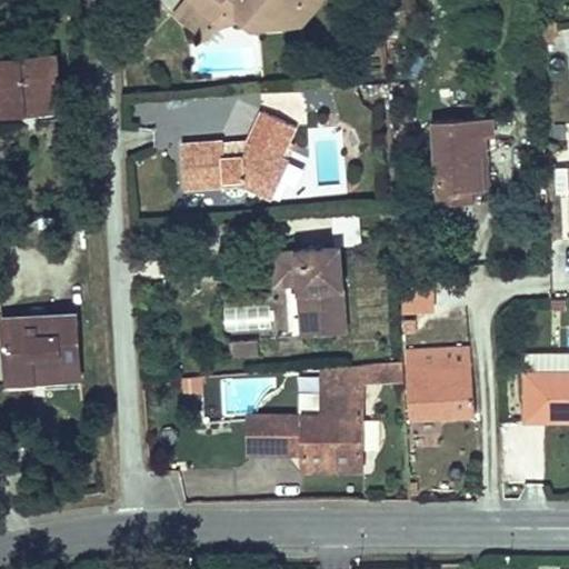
[(171,17),(192,35),(201,23),(212,33),(217,28),(186,0),(171,17)]
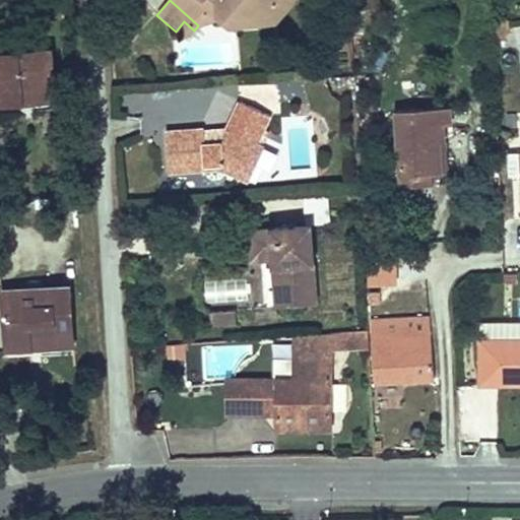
[(206,0),(201,6),(193,0),(170,0),(198,25),(203,20),(215,19),(225,27),(233,19),(263,17),(275,2),(274,0),(206,0)]
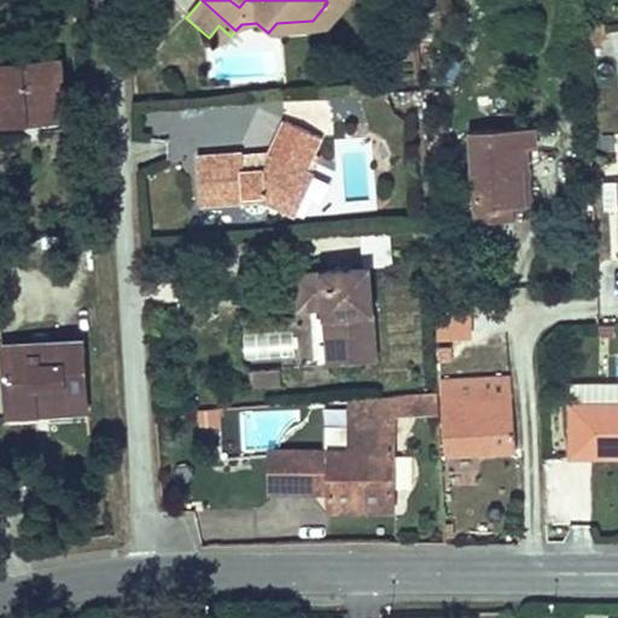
[(326,0),(327,3),(313,21),(277,23),(268,33),(321,30),(345,3),(344,0),(326,0)]
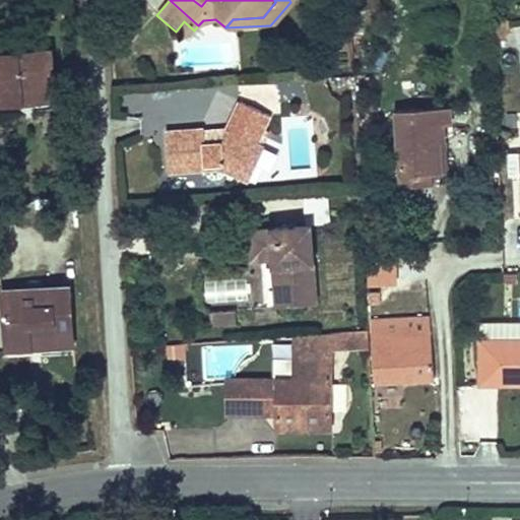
[(184,21),(176,31),(186,41),(194,30),(184,21)]
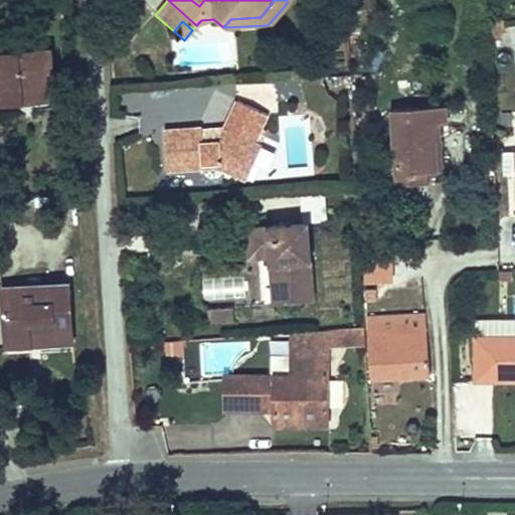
[(0,57),(0,104),(24,103),(24,97),(54,93),(49,52),(0,57)]
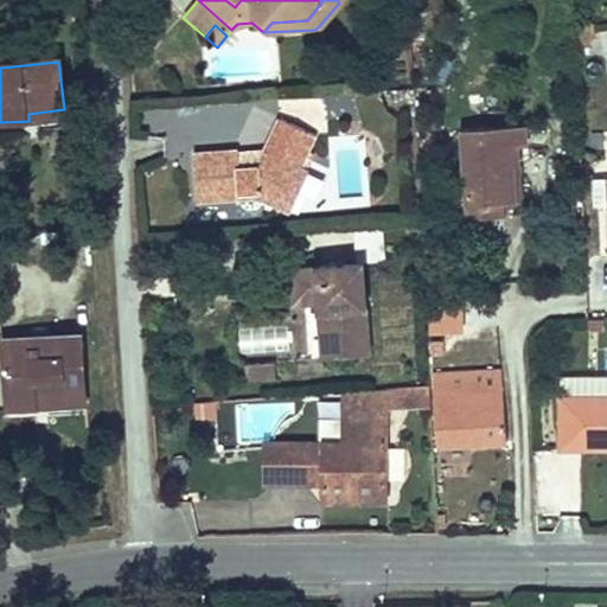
[(141,133),(168,133),(168,142),(243,141),(242,104),(141,107),(141,133)]
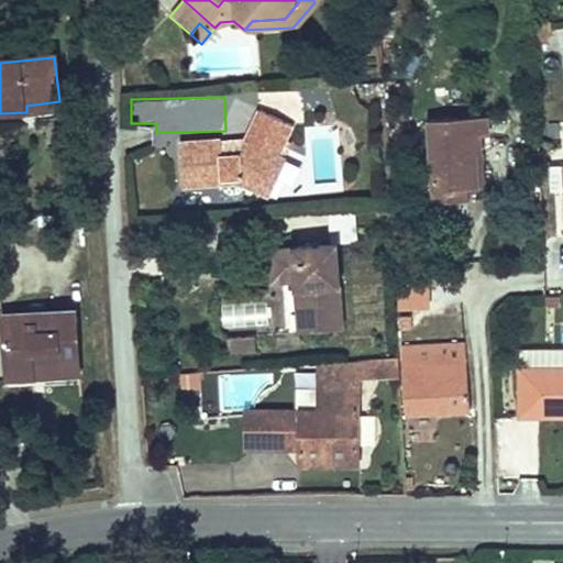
[(59,101),(26,106),(26,112),(59,110),(59,101)]
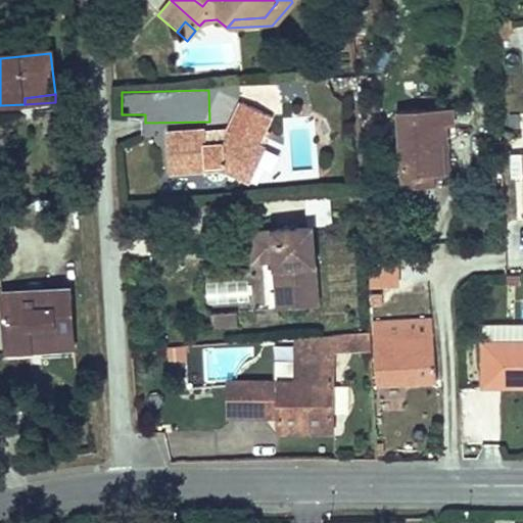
[(205,144),(204,128),(165,131),(169,171),(206,169),(206,163),(222,162),(222,167),(248,180),(265,147),(257,144),(272,114),(242,100),(229,127),(222,142),(205,144)]
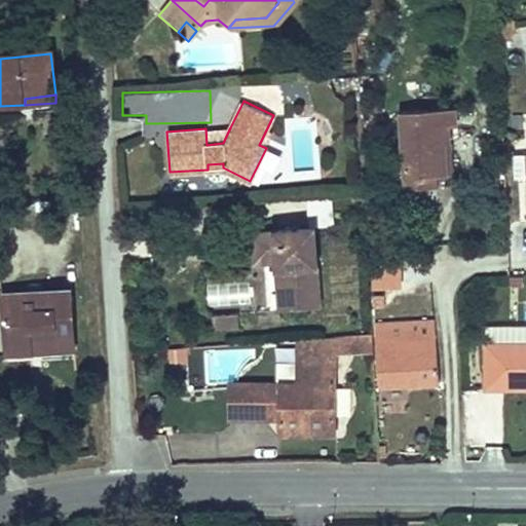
[(396,116),(401,182),(428,180),(440,179),(439,148),(444,148),(442,130),(449,129),(449,113),(396,116)]
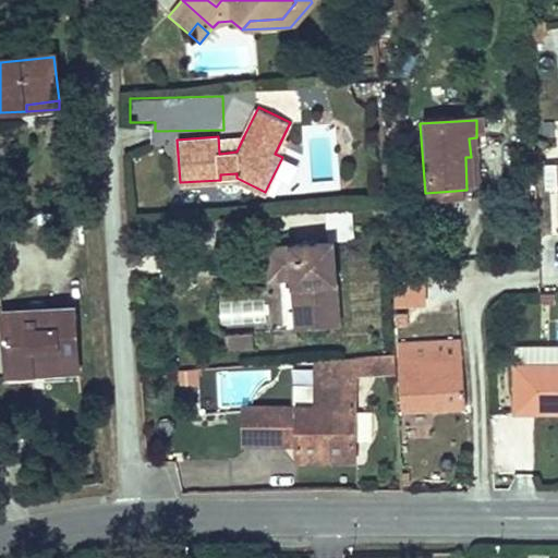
[(244,135),(218,136),(219,154),(237,152),(244,135)]
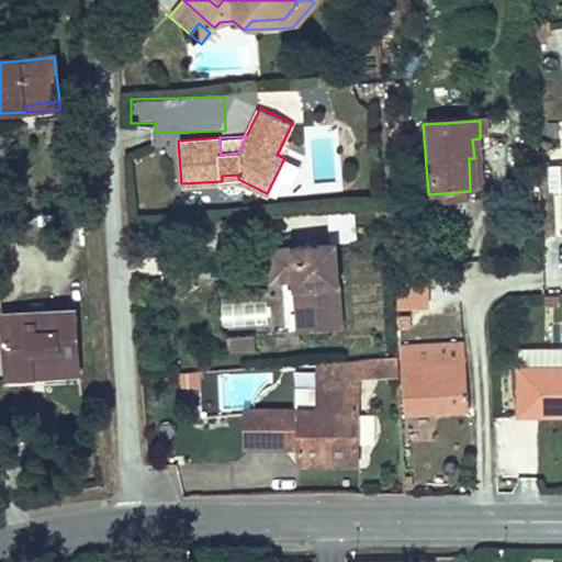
[(458,192),(428,194),(428,205),(458,203),(458,192)]
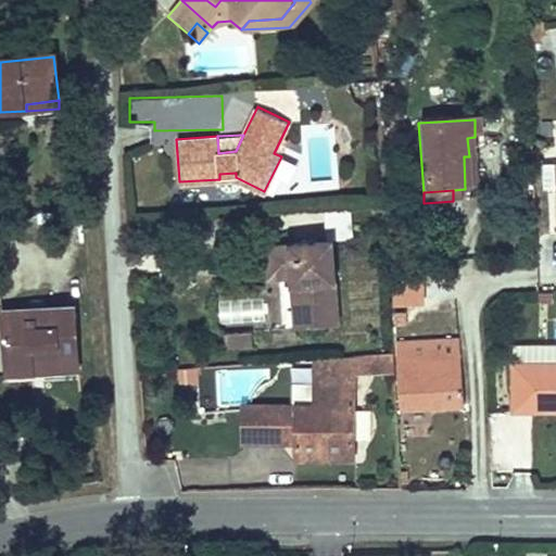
[(332,242),(277,245),(279,277),(290,276),(299,276),(301,306),(308,306),(311,326),(338,325),(332,242)]
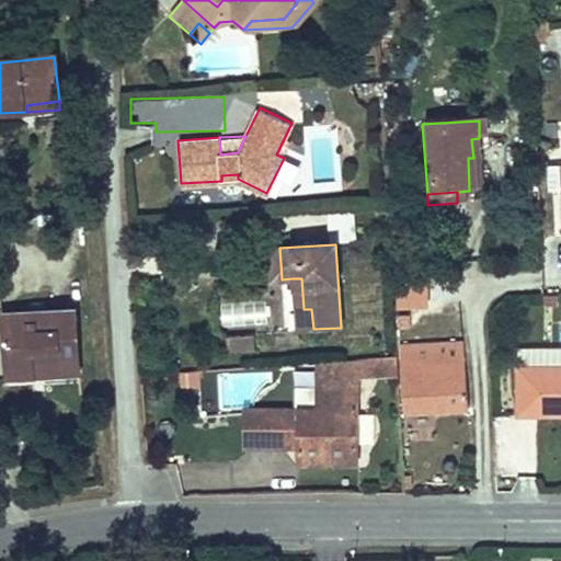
[(282,279),(279,248),(268,249),(271,279),(282,279)]
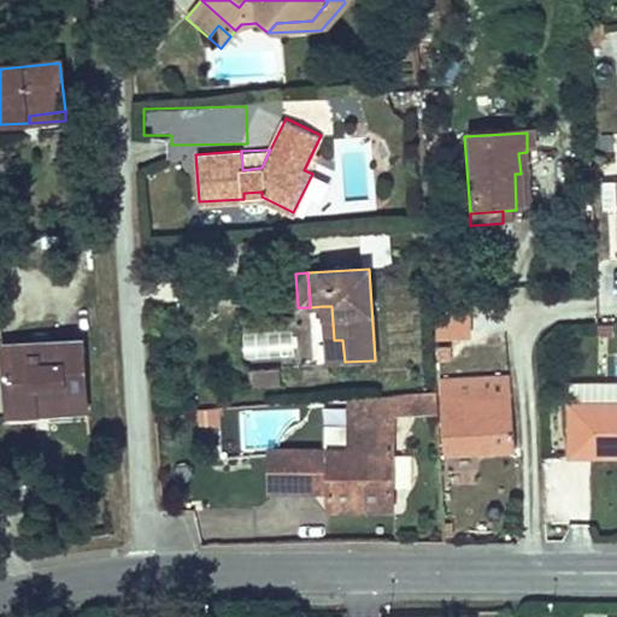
[(331,306),(322,306),(327,364),(345,362),(342,340),(334,340),(331,306)]
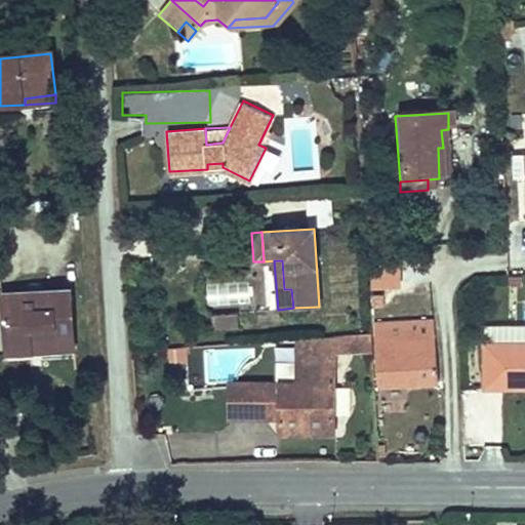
[(13,316),(7,317),(10,356),(34,354),(32,342),(75,339),(70,292),(11,296),(13,316)]
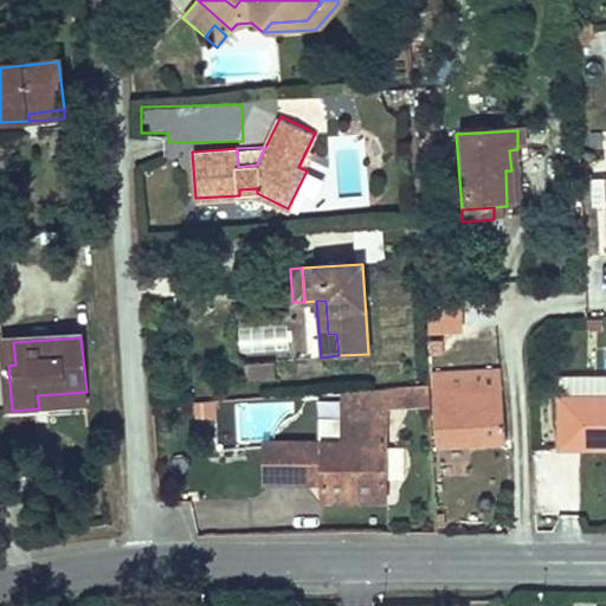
[(274,362),(245,363),(245,379),(275,378),(274,362)]
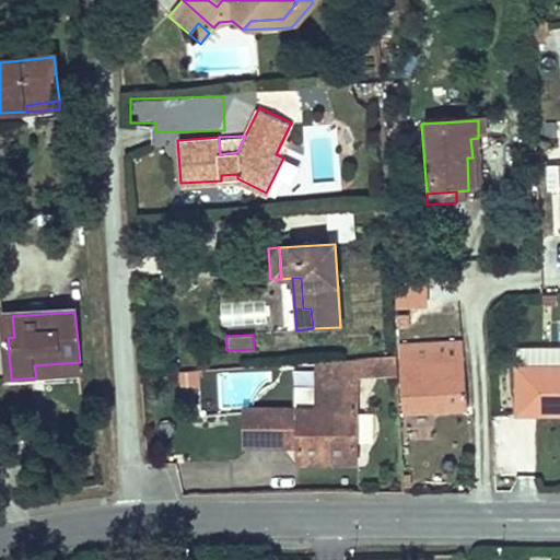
[(467,410),(463,342),(397,349),(404,415),(467,410)]
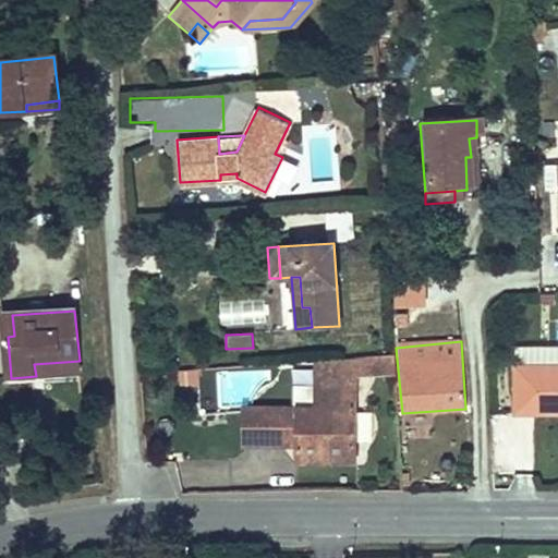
[(557,358),(557,342),(520,343),(520,359),(557,358)]
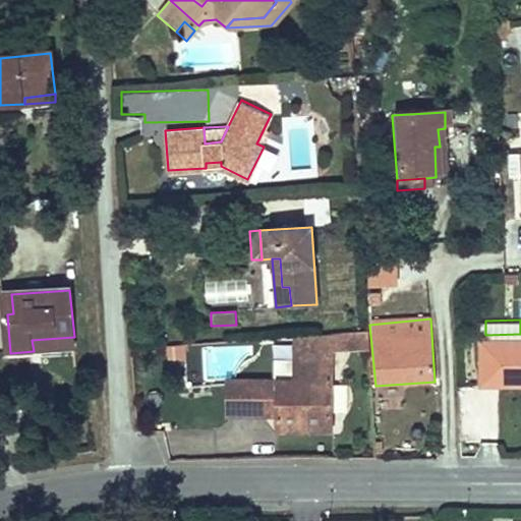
[(330,334),(293,335),(294,381),(261,382),(262,417),(279,417),(279,431),(331,431),(330,353),(339,353),(339,344),(368,344),(367,333),(330,334)]
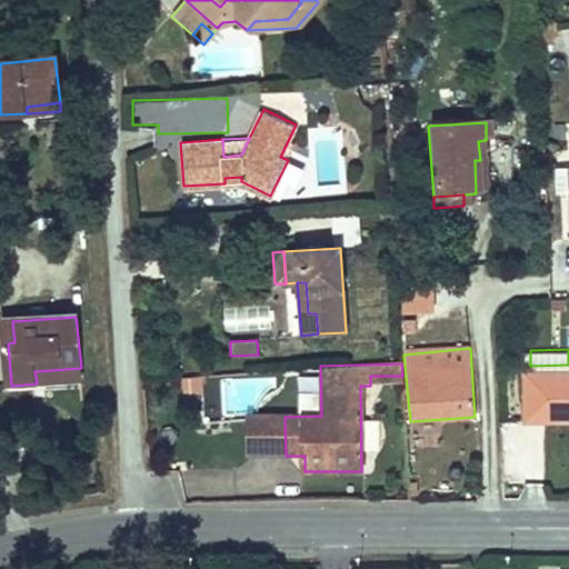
[(81,368),(35,371),(37,383),(82,379),(81,368)]
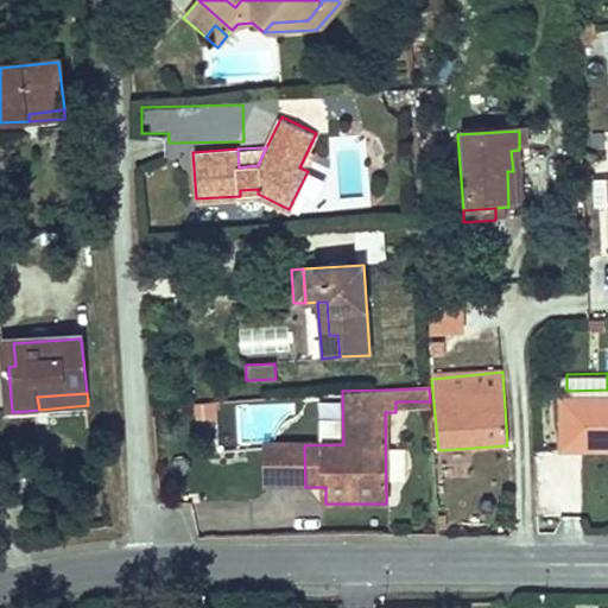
[(561,453),(586,453),(587,445),(607,444),(607,399),(559,400),(561,453)]
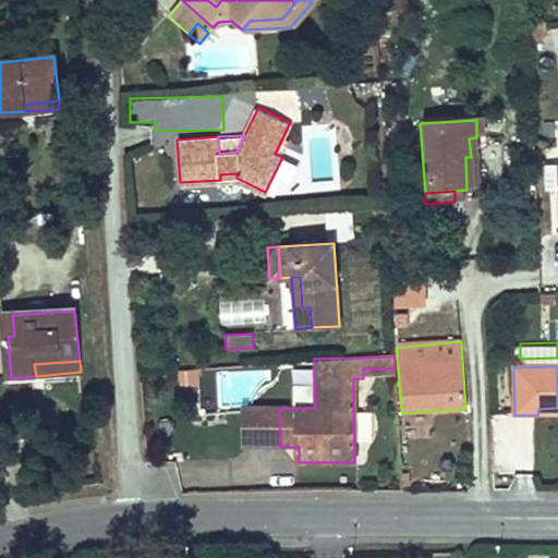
[(244,447),(280,447),(279,409),(245,409),(244,447)]
